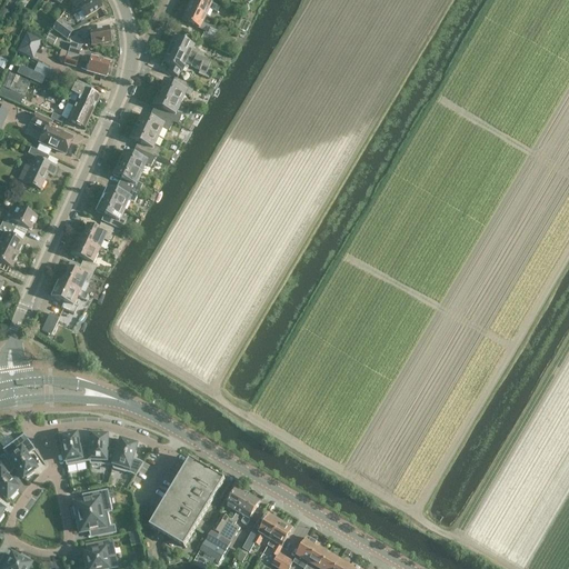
[(96,0),(90,0),(77,8),(72,11),(75,16),(80,12),(83,19),(101,8),(96,0)]
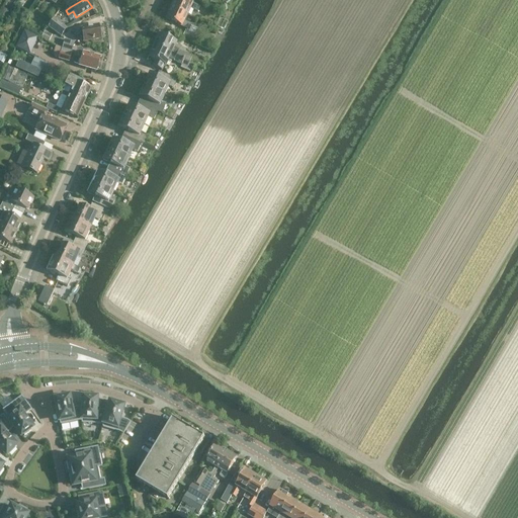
[(199,7),(192,3),(184,0),(174,0),(174,1),(172,1),(169,7),(186,15),(189,8),(197,12),(199,7)]
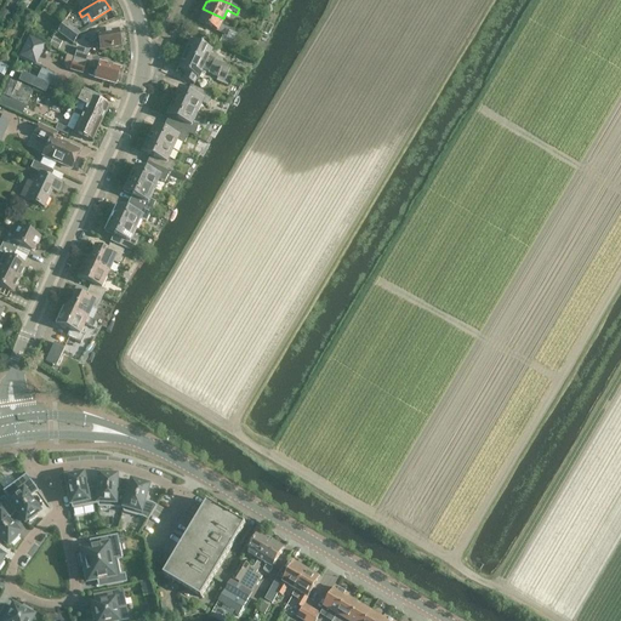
[(223,18),(203,9),(199,16),(201,17),(199,23),(217,32),(217,33),(226,36),(224,39),(222,36),(218,43),(229,49),(232,41),(231,41),(233,35),(228,33),(229,30),(221,26),(223,18)]
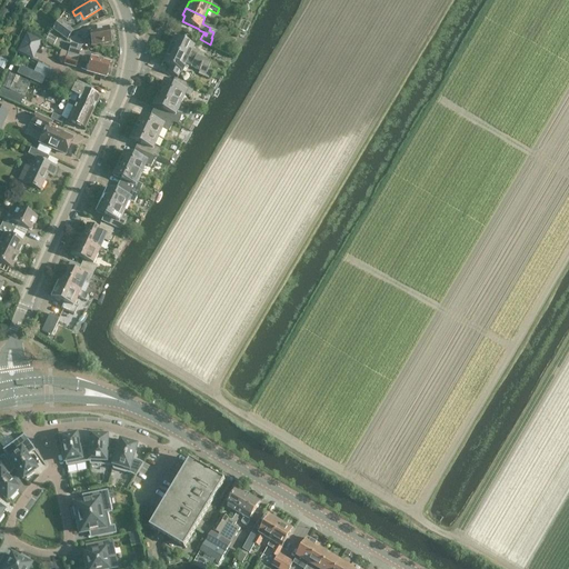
[(52,29),(67,40),(72,31),(59,21),(52,29)]
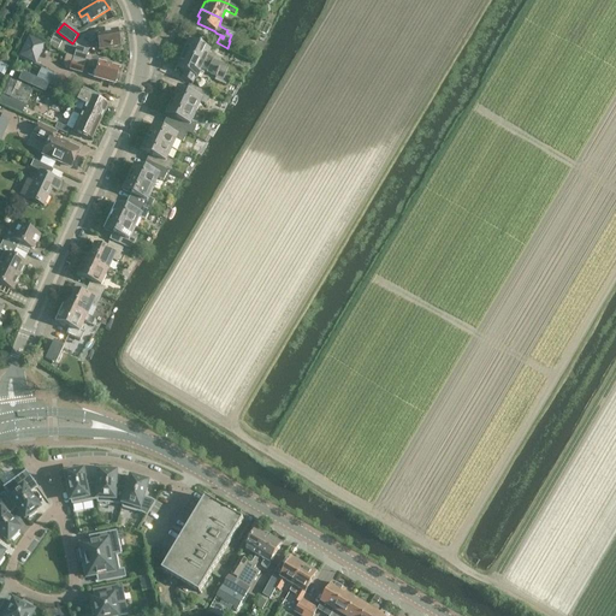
[(88,43),(96,41),(99,51),(119,47),(116,31),(95,35),(95,34),(87,37),(88,43)]
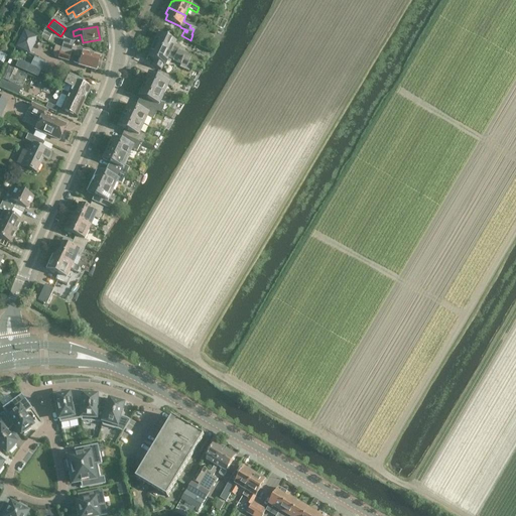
[(36,37),(24,31),(16,46),(29,52),(36,37)]
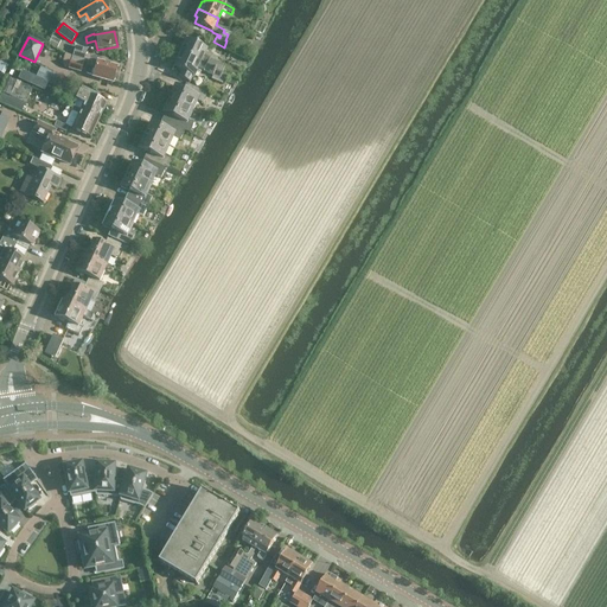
[(57,50),(61,42),(52,37),(49,45),(57,50)]
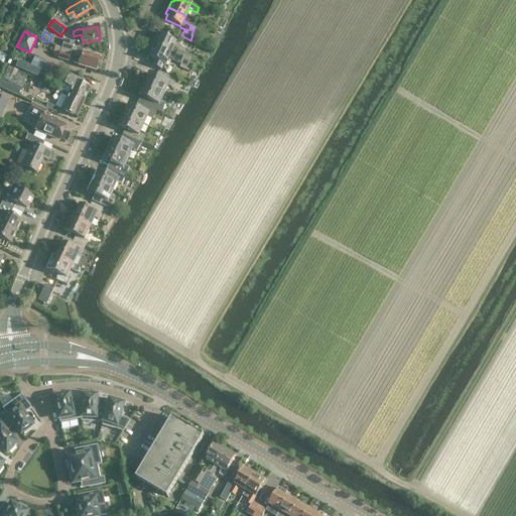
[(188,62),(188,61),(190,57),(184,54),(185,54),(172,48),(175,41),(158,33),(158,34),(156,34),(154,39),(155,40),(152,45),(187,61),(187,62),(188,62)]
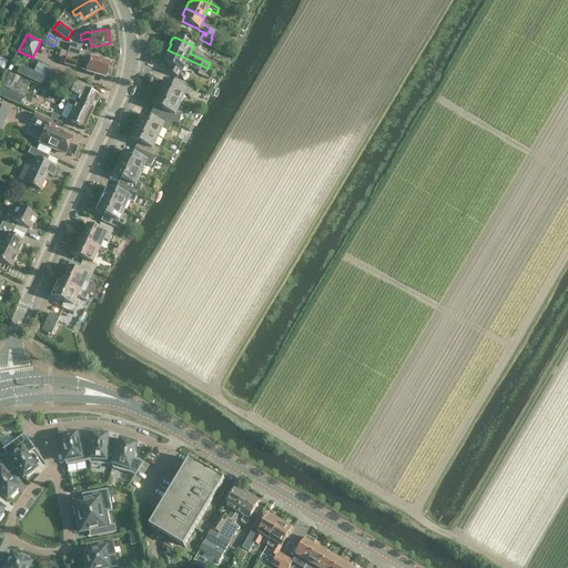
[(70,43),(68,53),(61,50),(58,60),(60,62),(64,63),(64,64),(74,68),(81,47),(70,43)]
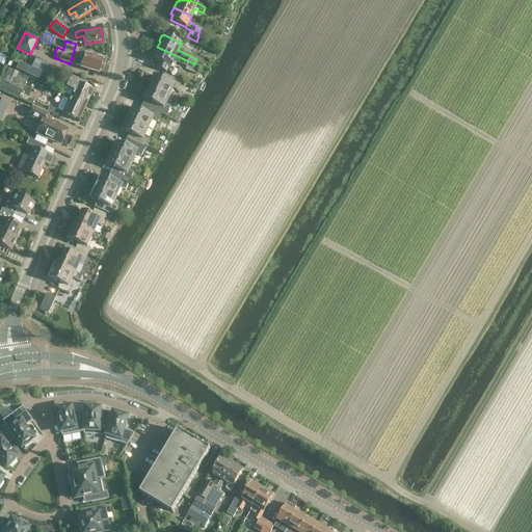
[(165,72),(168,67),(169,68),(173,61),(186,67),(189,68),(192,67),(193,64),(193,63),(157,47),(155,51),(154,52),(152,56),(153,57),(152,59),(158,62),(156,68),(165,72)]
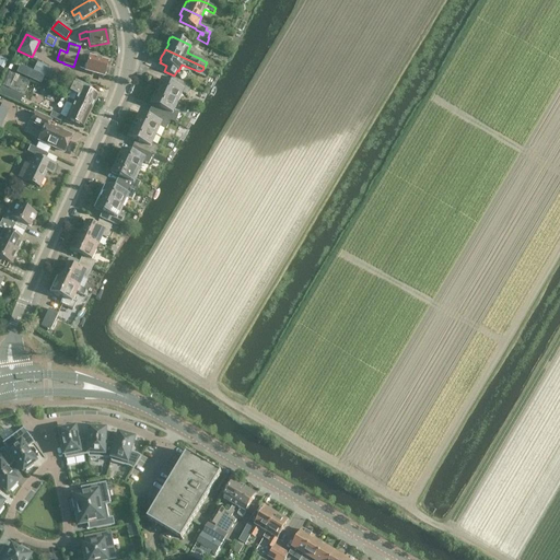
[(107,62),(89,57),(82,56),(80,61),(88,62),(84,71),(103,77),(107,62)]
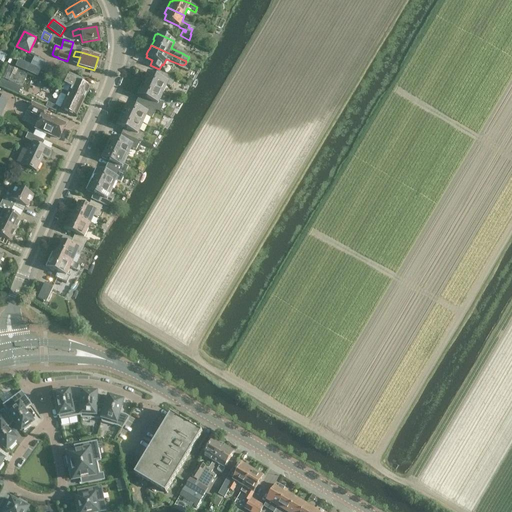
[(34,66),(50,73),(53,66),(37,59),(34,66)]
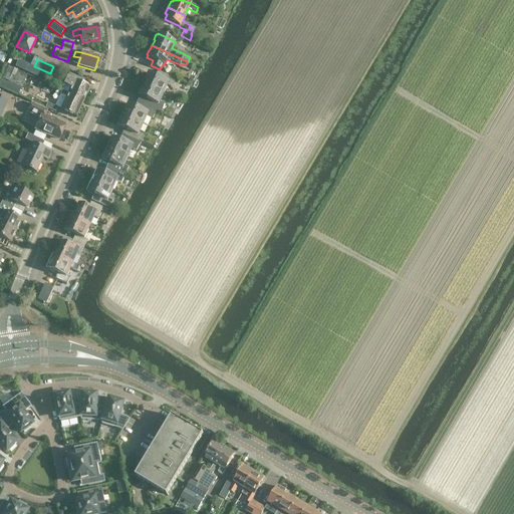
[(40,70),(19,61),(16,67),(37,77),(40,70)]
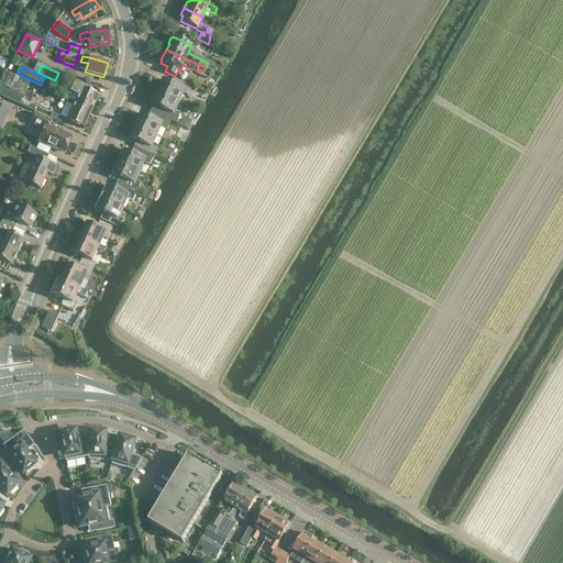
[(184,78),(181,81),(195,87),(196,84),(184,78)]
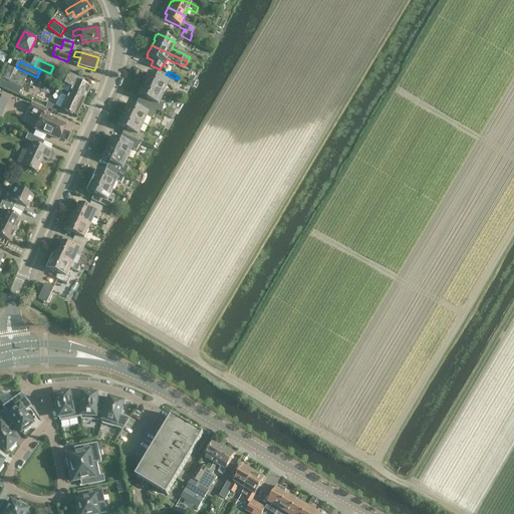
[(143,84),(163,94),(167,86),(172,88),(176,79),(160,72),(158,78),(148,73),(143,84)]
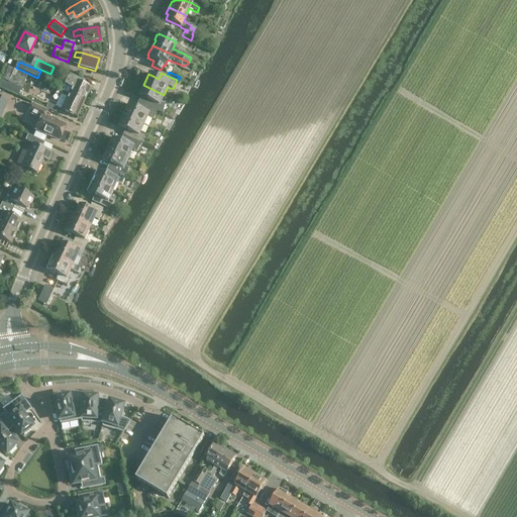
[(62,91),(84,101),(90,88),(81,84),(83,80),(70,74),(68,78),(64,85),(65,86),(62,91)]
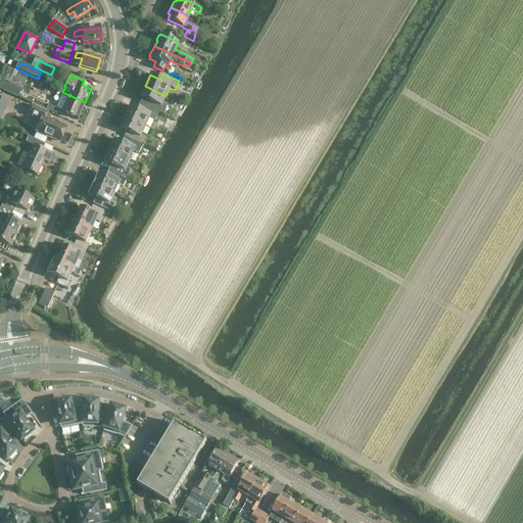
[(0,82),(0,88),(17,97),(20,90),(1,81),(0,82)]
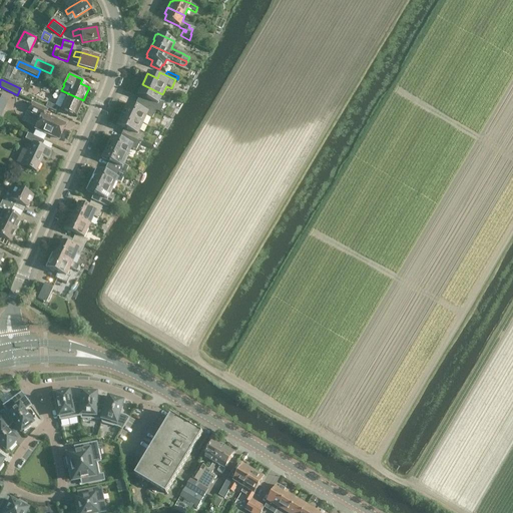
[(162,94),(142,84),(137,95),(143,98),(141,103),(141,104),(155,111),(159,113),(163,104),(158,102),(162,94)]
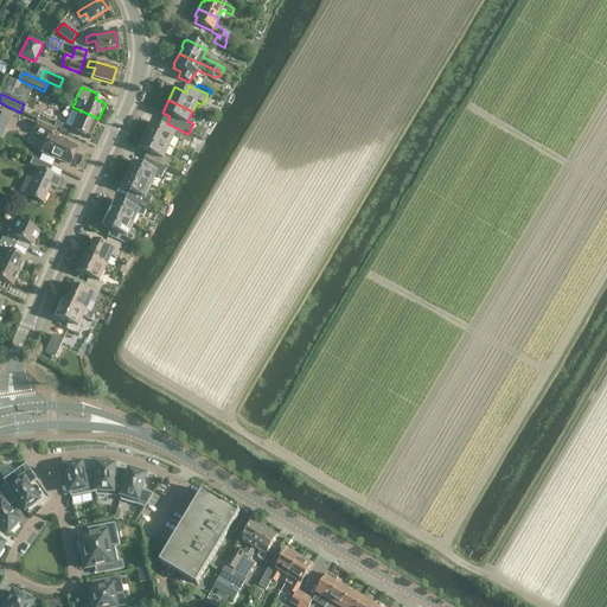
[(98,119),(72,107),(71,112),(77,114),(71,129),(90,138),(98,119)]
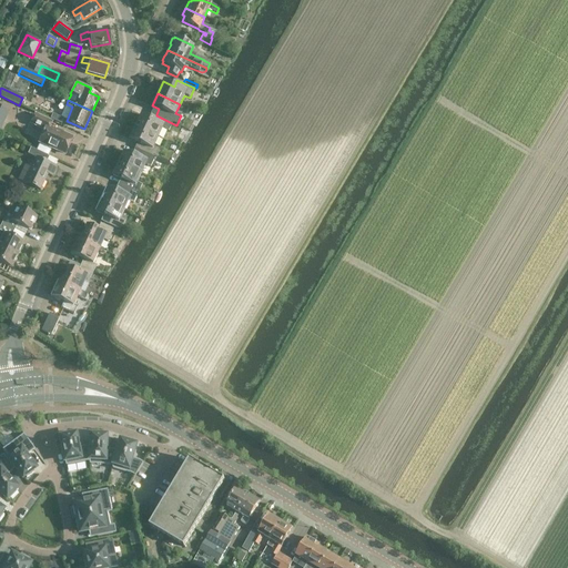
[(0,127),(1,128),(9,109),(0,104),(0,127)]
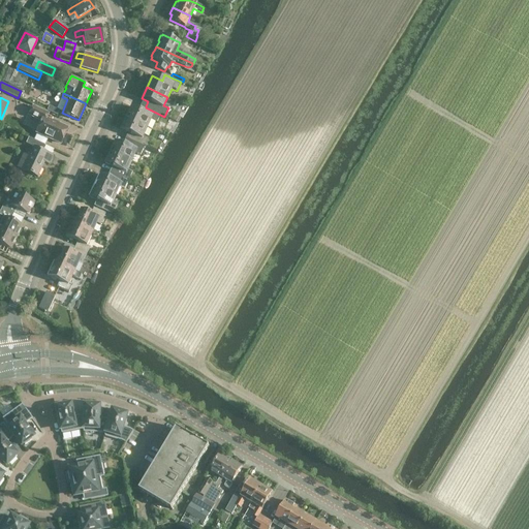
[(126,119),(147,128),(151,120),(157,123),(160,115),(146,107),(146,106),(144,105),(141,112),(131,107),(126,119)]
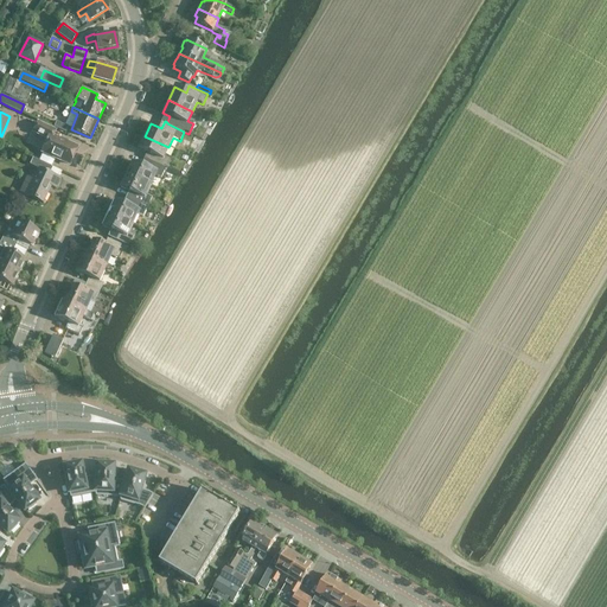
[(46,140),(40,152),(69,165),(76,148),(52,138),(55,131),(37,122),(32,134),(46,140)]
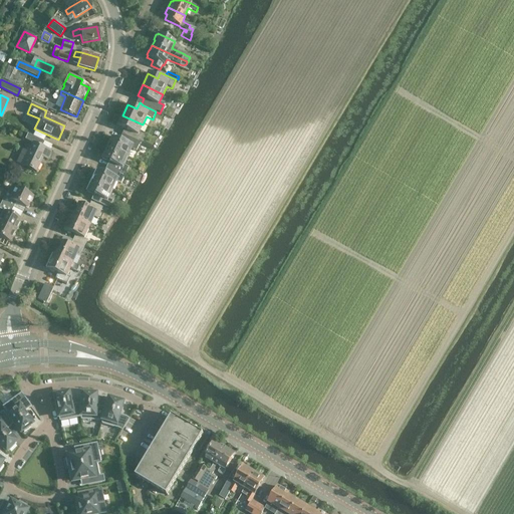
[(47,103),(45,107),(55,112),(57,107),(47,103)]
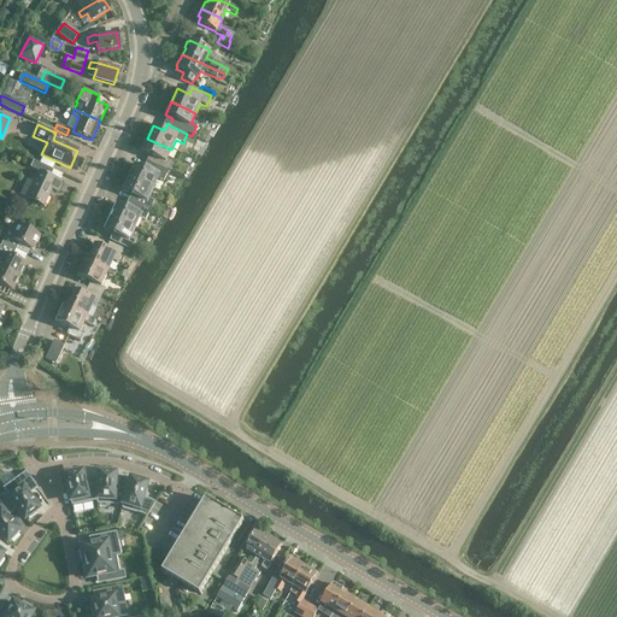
[(171,150),(147,139),(141,152),(152,157),(148,163),(168,172),(169,172),(174,163),(166,159),(171,150)]
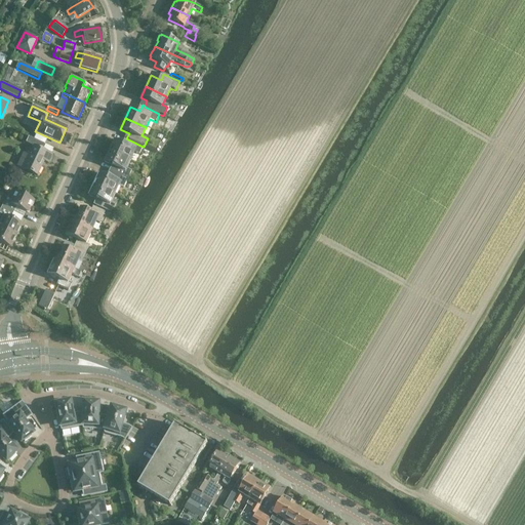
[(25,143),(33,146),(28,155),(23,153),(16,166),(37,175),(44,161),(48,163),(52,155),(41,150),(44,144),(28,136),(25,143)]
